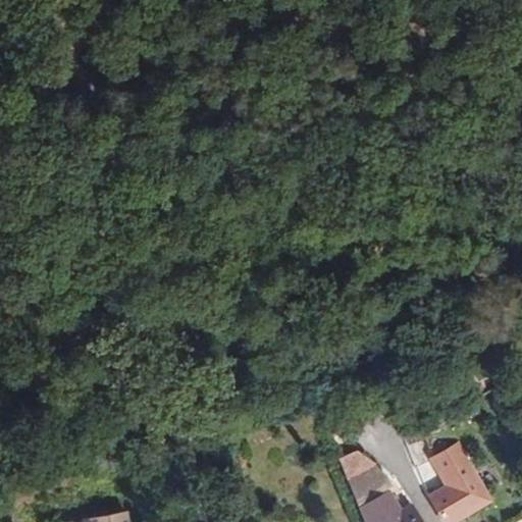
[(448,485),(466,476),(476,471),(460,444),(432,458),(448,485)]
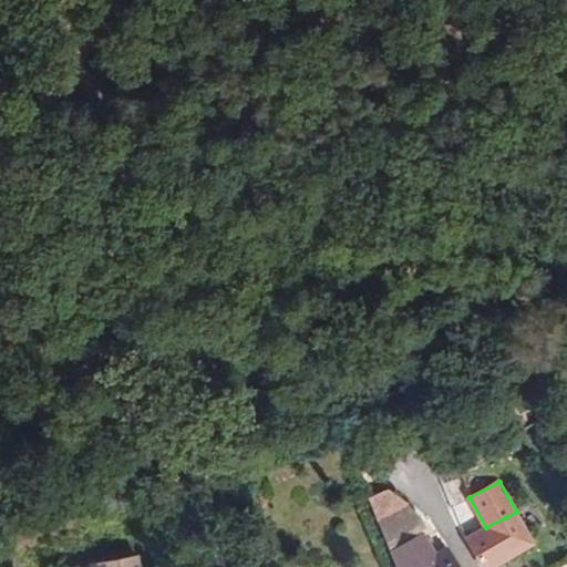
[(411,505),(378,525),(389,549),(425,528),(411,505)]
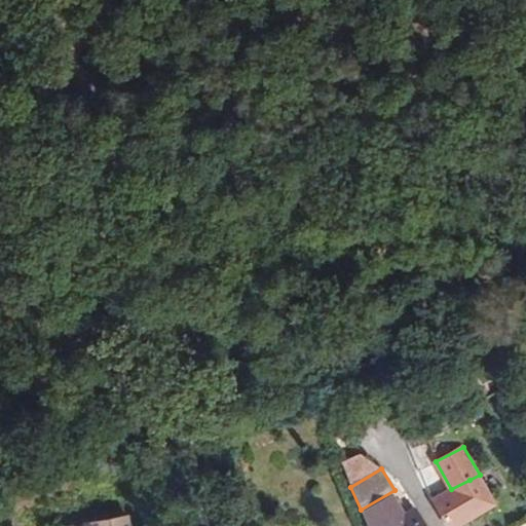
[(461,525),(487,512),(470,480),(451,489),(433,499),(448,525),(461,525)]
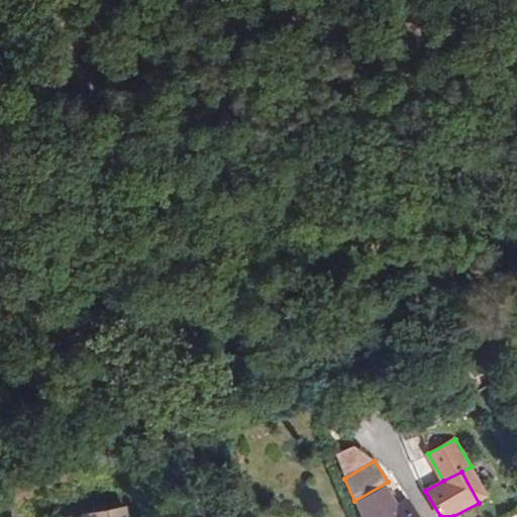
[(385,488),(355,504),(360,516),(418,516),(409,501),(395,507),(385,488)]
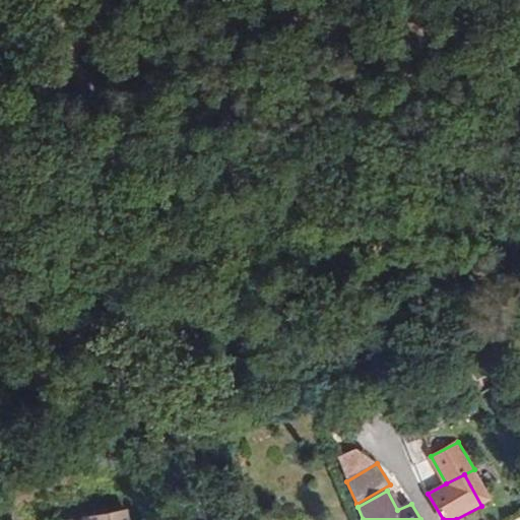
[(127,519),(126,509),(90,515),(91,517),(76,519),(127,519)]
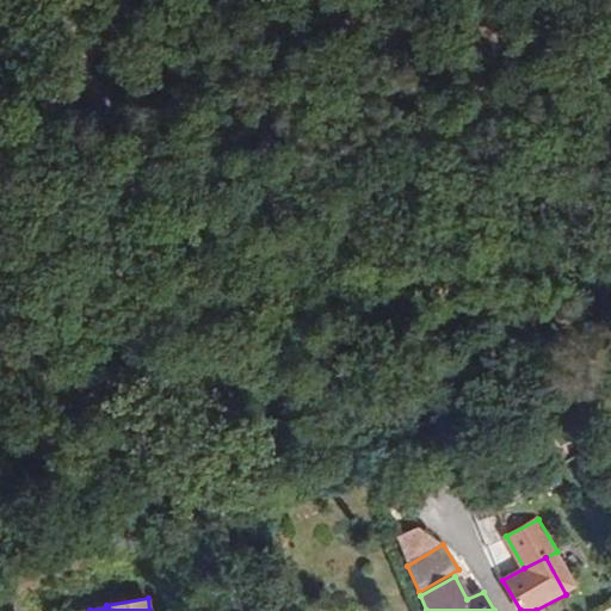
All buildings are outlined.
